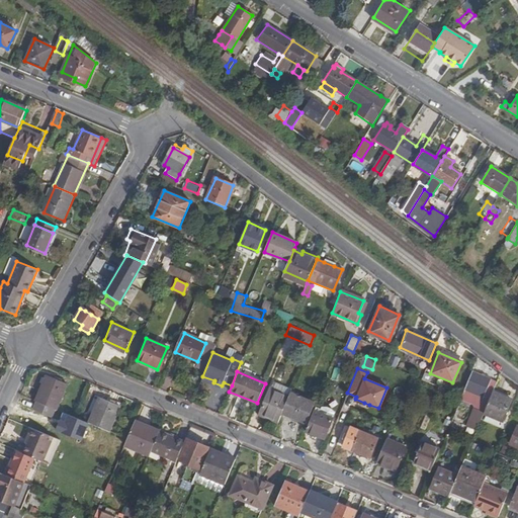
[(490,379),(472,371),(464,389),(483,397),(490,379)]
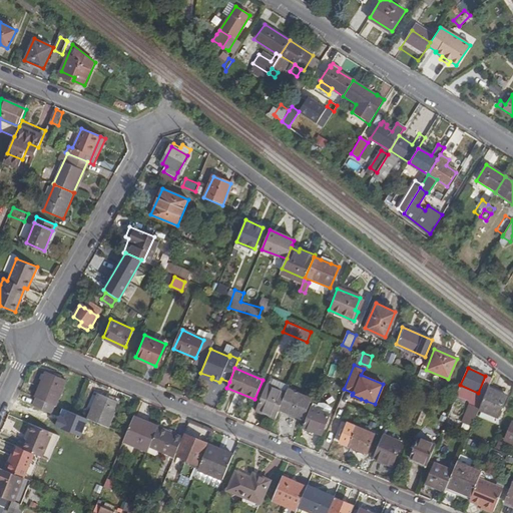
[(46,371),(35,397),(37,398),(53,405),(55,405),(66,380),(46,371)]
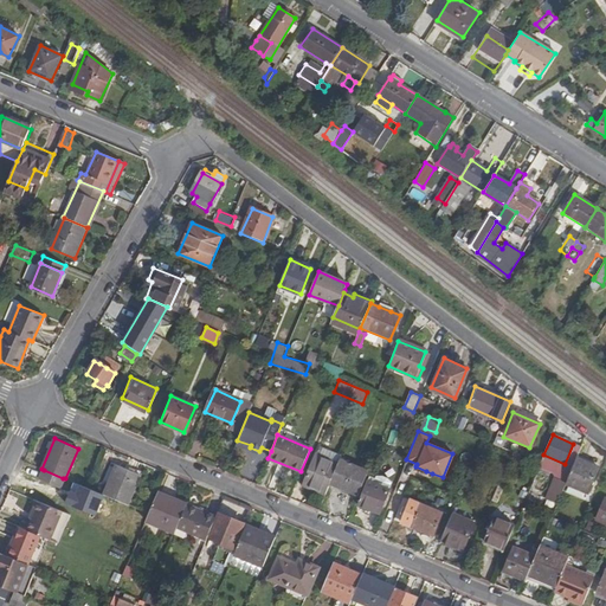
[(251,445),(237,440),(234,445),(258,455),(259,451),(250,447),(251,445)]
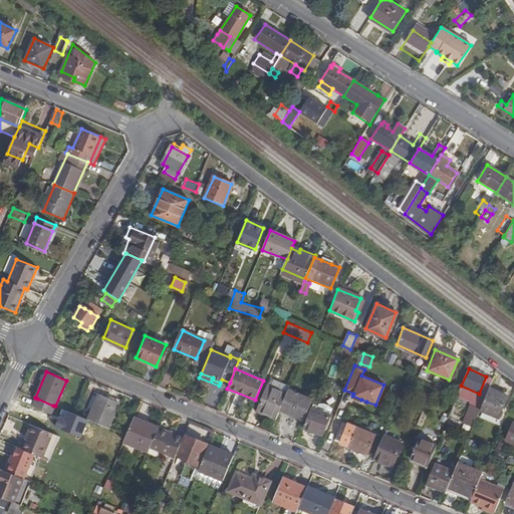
[(258,411),(276,419),(279,410),(286,393),(269,384),(258,411)]
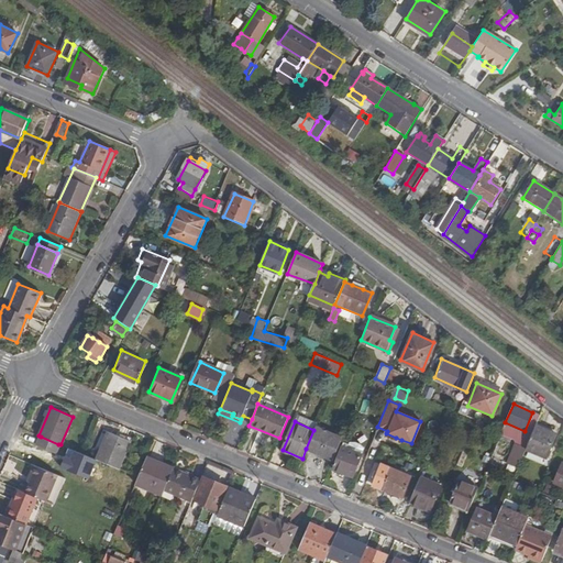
[(306,449),(333,460),(342,438),(316,426),(313,430),(306,449)]
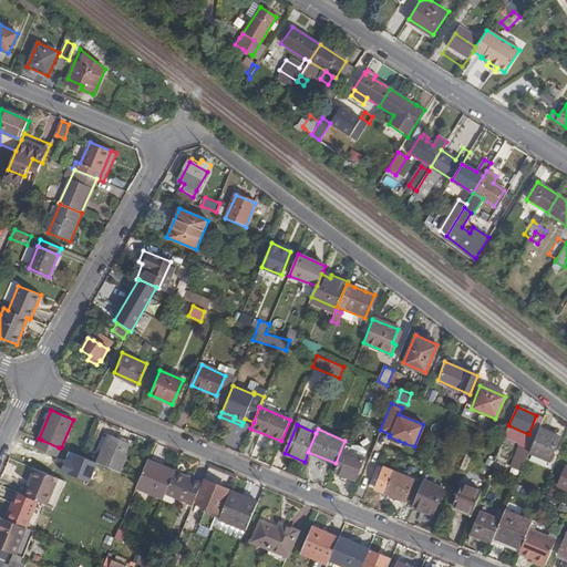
[(559,439),(538,430),(531,447),(528,454),(549,462),(559,439)]
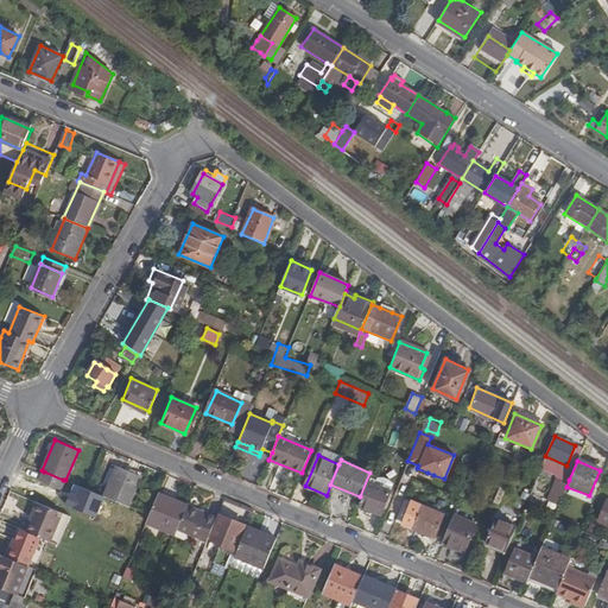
[(116,467),(103,496),(126,505),(139,476),(116,467)]
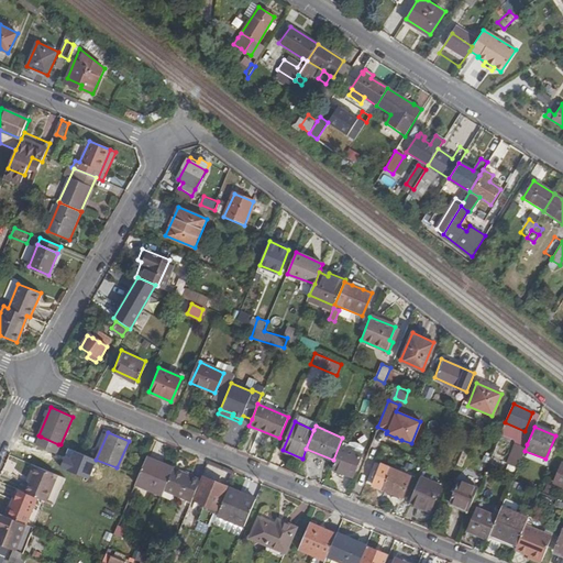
[(55,453),(58,444),(41,437),(37,445),(55,453)]
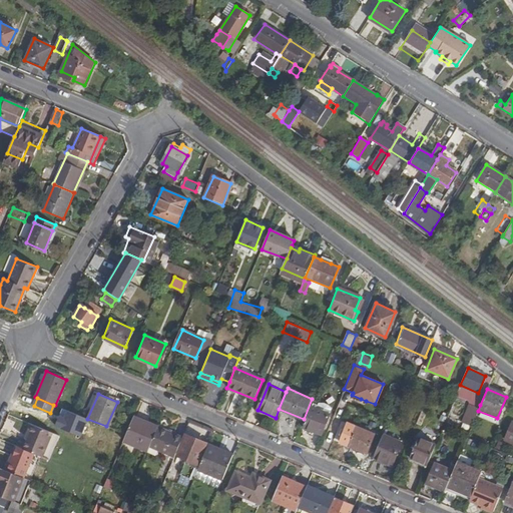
[(474,415),(476,416),(478,411),(480,405),(474,403),(470,412),(474,415)]
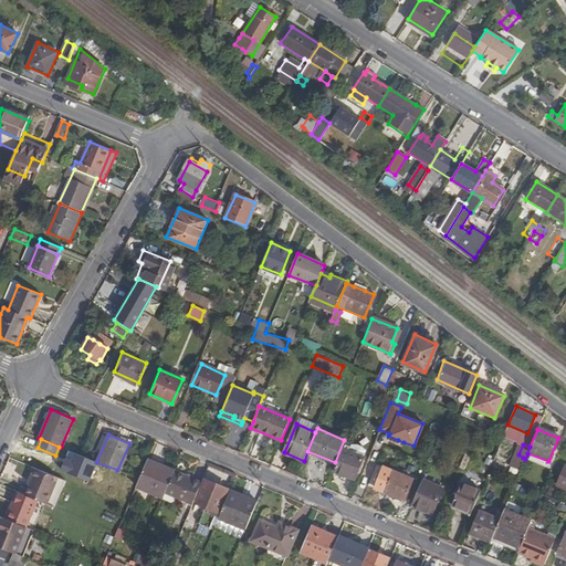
[(344,446),(343,449),(363,458),(365,452),(364,450),(363,448),(359,447),(357,446),(354,446),(350,447),(349,449),(344,446)]
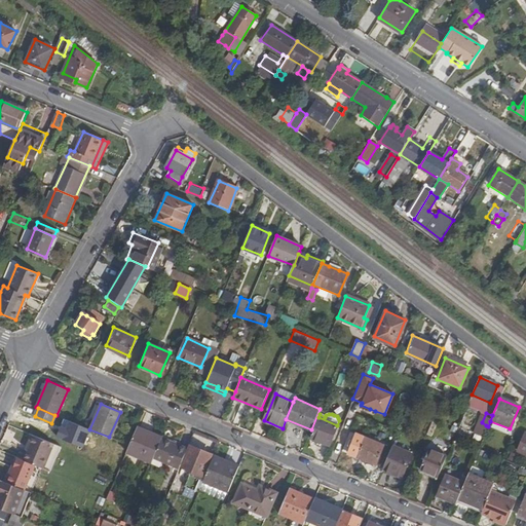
[(329,446),(337,425),(318,417),(310,438),(329,446)]
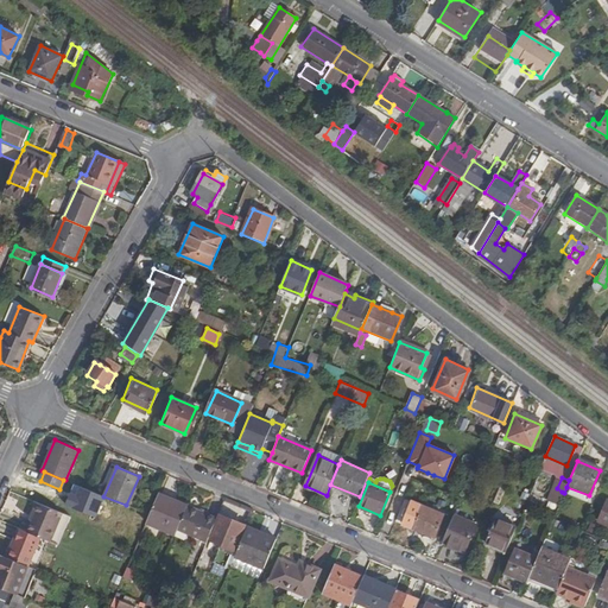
[(145,525),(173,538),(177,530),(185,510),(157,496),(149,514),(145,525)]
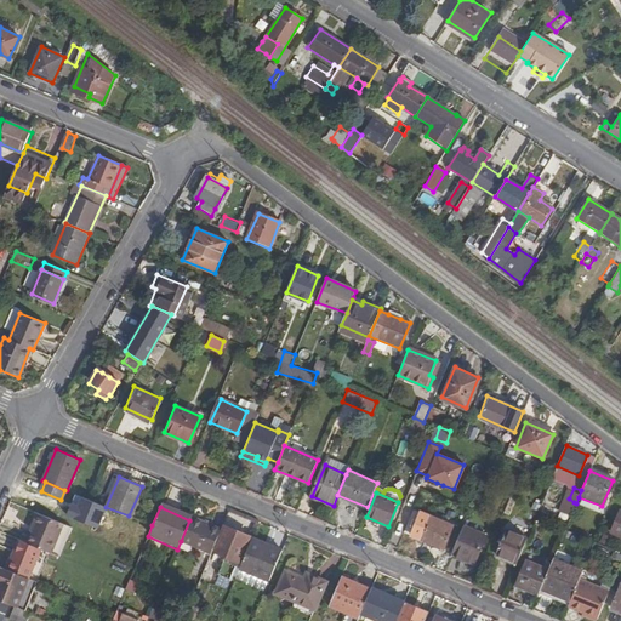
[(33,531),(28,542),(43,550),(50,552),(63,523),(38,512),(33,523),(36,524),(33,531)]
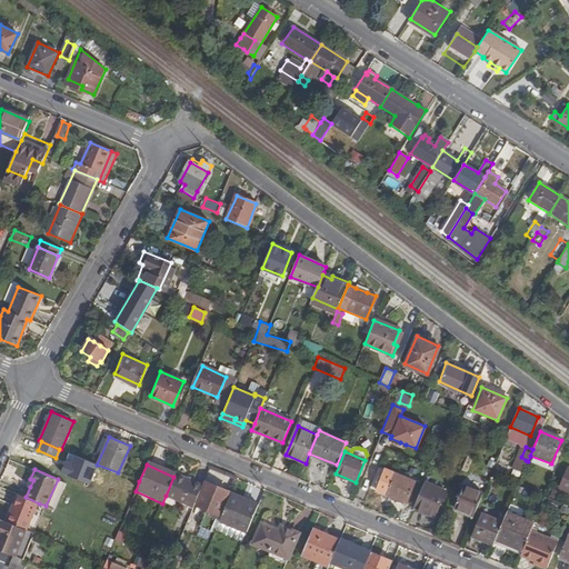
[(166,496),(192,508),(201,486),(175,473),(173,477),(166,496)]
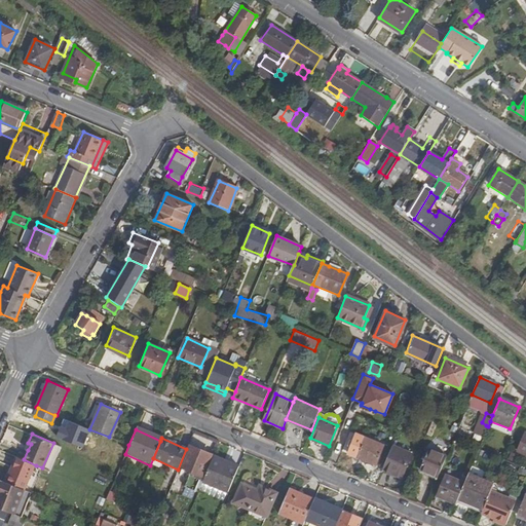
[(382,447),(363,439),(354,458),(374,466),(382,447)]
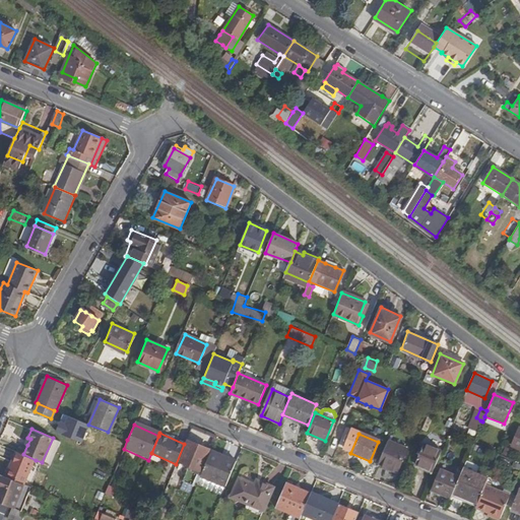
[(406,449),(387,441),(377,464),(396,472),(406,449)]
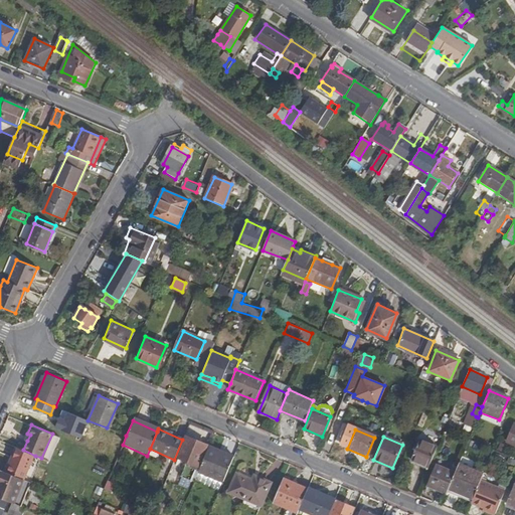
[(410,458),(428,466),(438,445),(420,437),(410,458)]
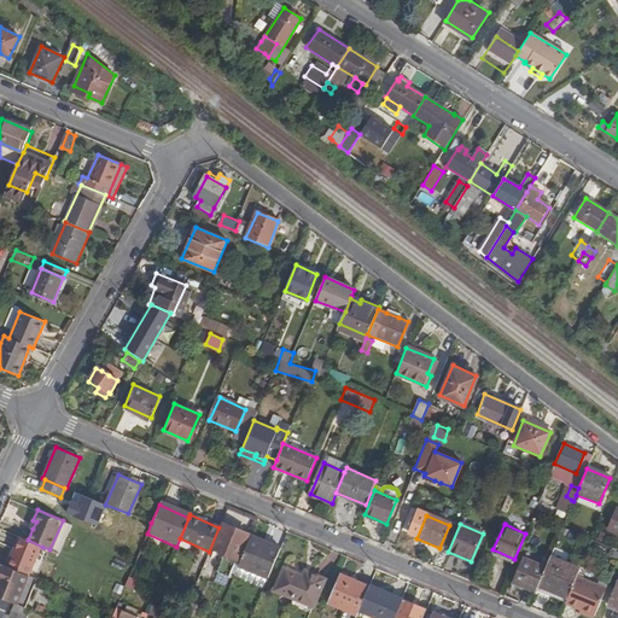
[(252,537),(223,525),(213,549),(223,554),(216,572),(234,579),(240,565),(252,537)]
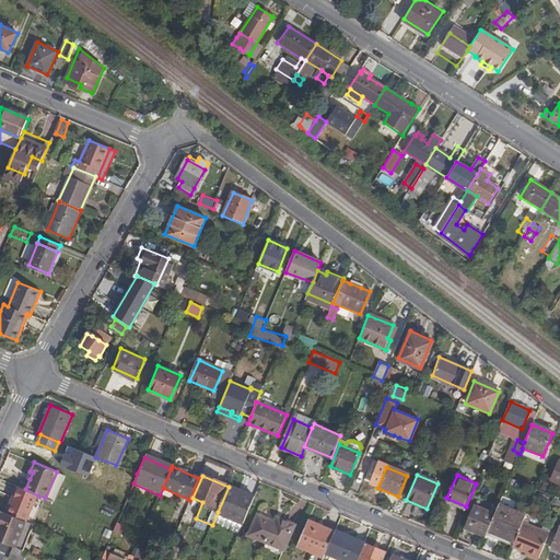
[(13,505),(10,514),(24,521),(27,522),(38,496),(25,489),(18,486),(11,504),(13,505)]
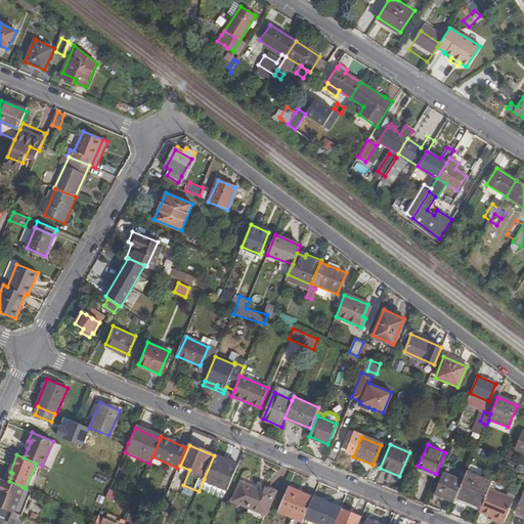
[(238,467),(214,455),(204,479),(228,489),(238,467)]
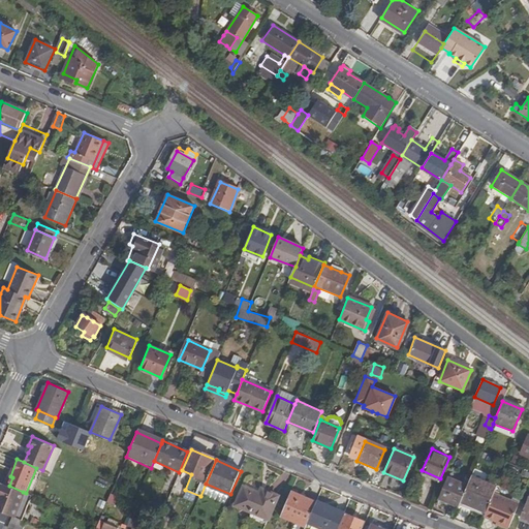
[(175,490),(180,493),(189,474),(183,471),(175,490)]
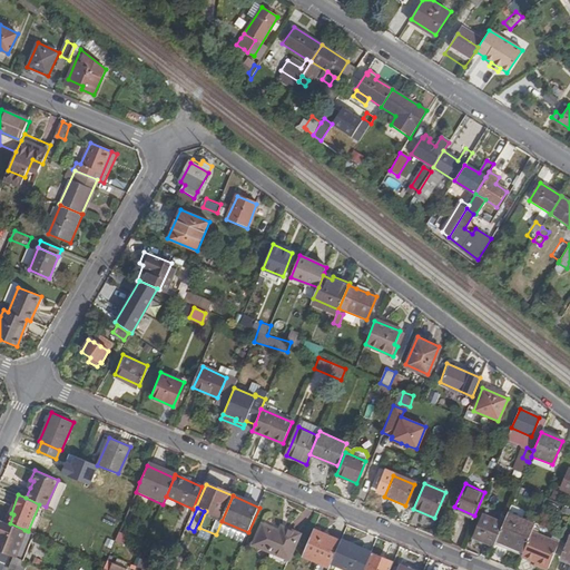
[(510,551),(521,556),(530,536),(534,524),(508,512),(503,522),(495,540),(511,547),(510,551)]
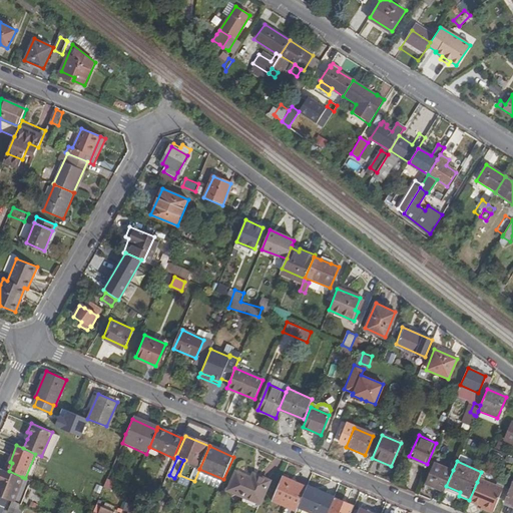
[(427,483),(444,491),(446,486),(453,470),(435,463),(427,483)]
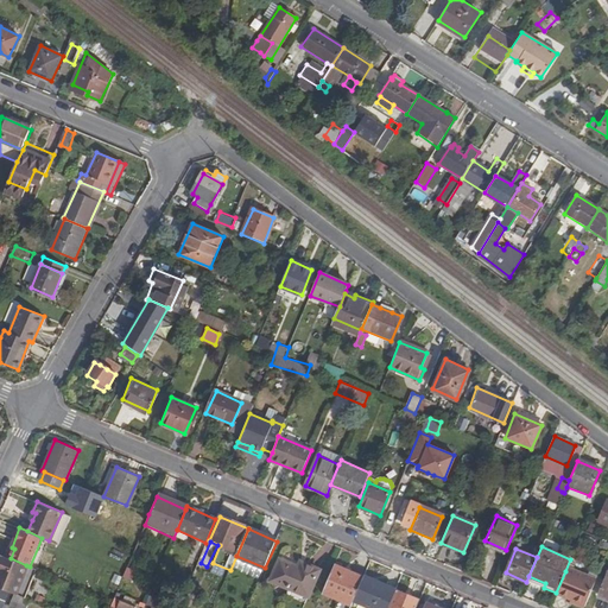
[(0,576),(0,577),(0,588),(7,591),(14,595),(26,565),(11,558),(6,557),(5,556),(0,567),(0,576)]
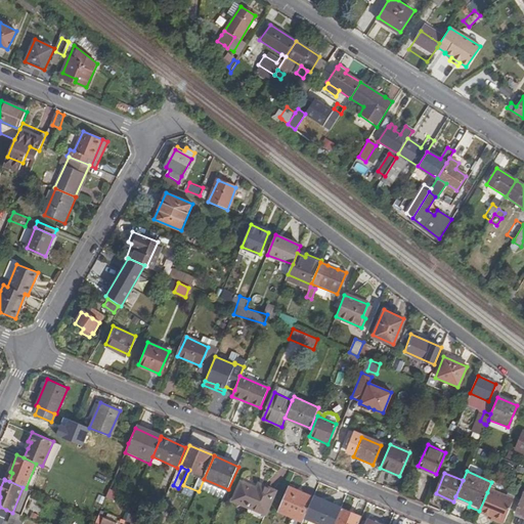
[(264,514),(274,491),(261,485),(259,489),(241,482),(233,499),(264,514)]
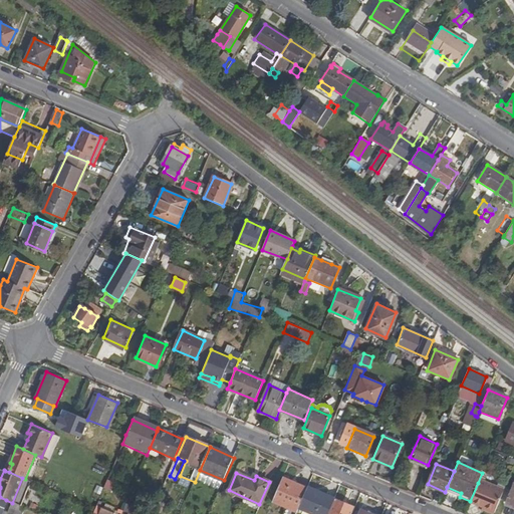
[(286,506),(296,511),(297,509),(306,488),(281,478),(274,496),(288,501),(286,506)]
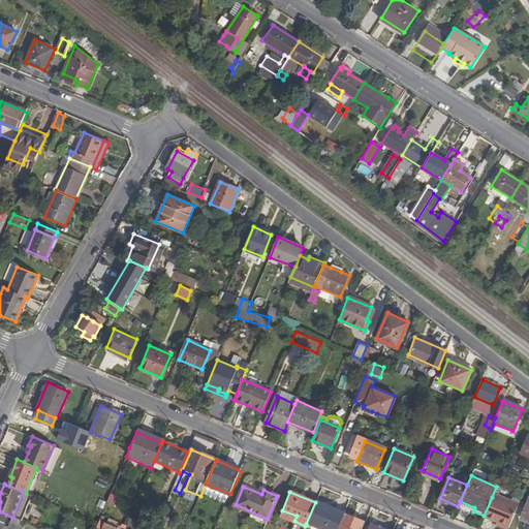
[(528,494),(520,516),(528,520),(528,494)]
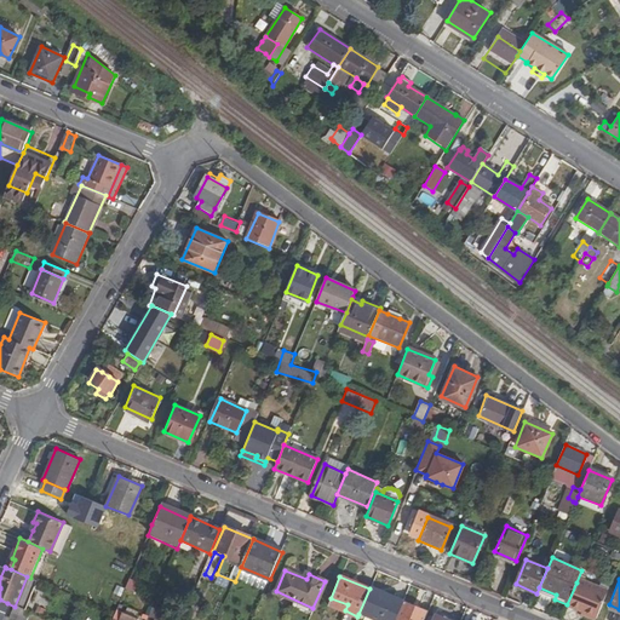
[(566,608),(595,619),(606,595),(577,583),(567,604),(566,608)]
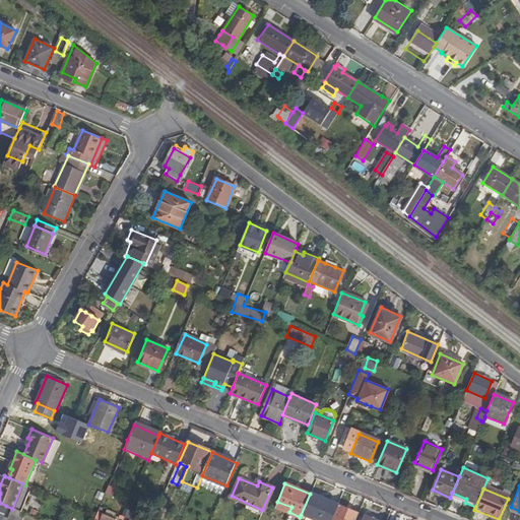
[(301,515),(314,519),(330,519),(337,504),(310,494),(301,515)]
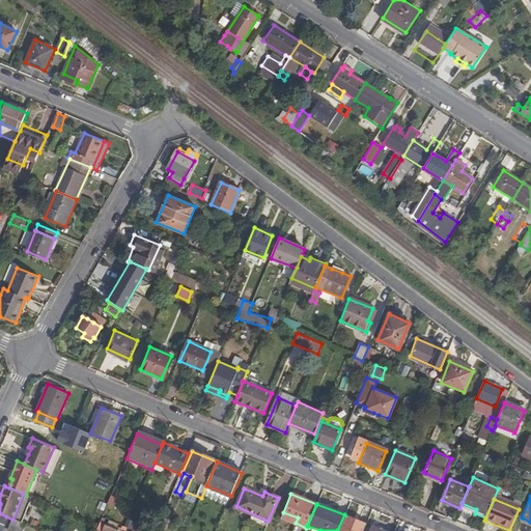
[(281,518),(296,523),(298,518),(283,512),(281,518)]
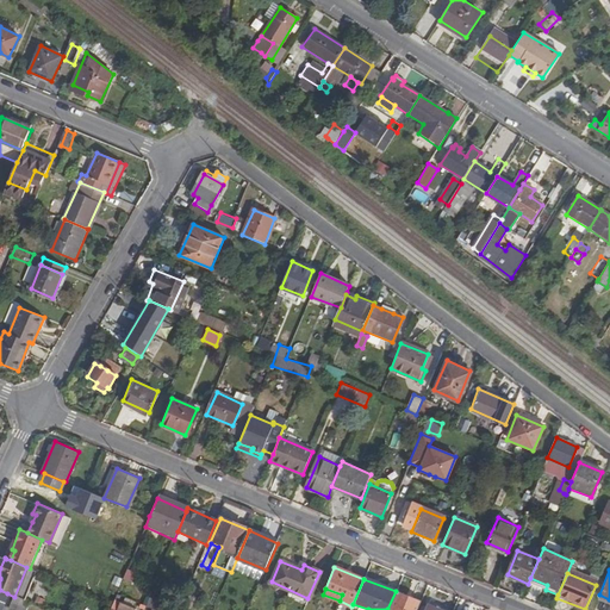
[(416,609),(419,602),(396,591),(387,609),(416,609)]
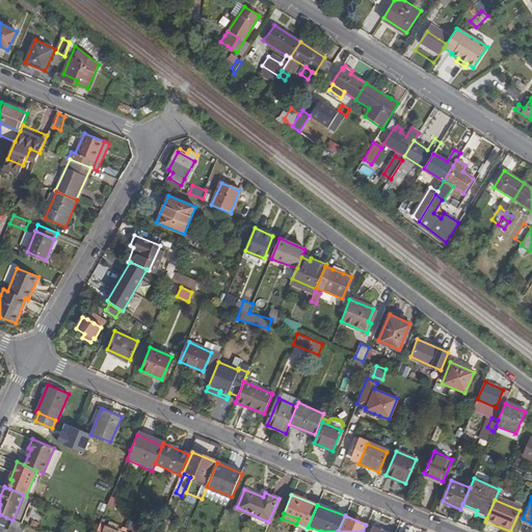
[(126,531),(128,529),(102,519),(99,527),(96,531),(126,531)]
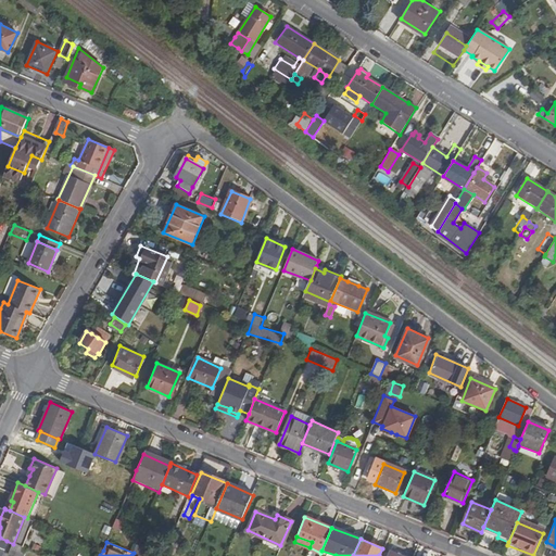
[(13,551),(24,555),(27,550),(15,544),(13,551)]
